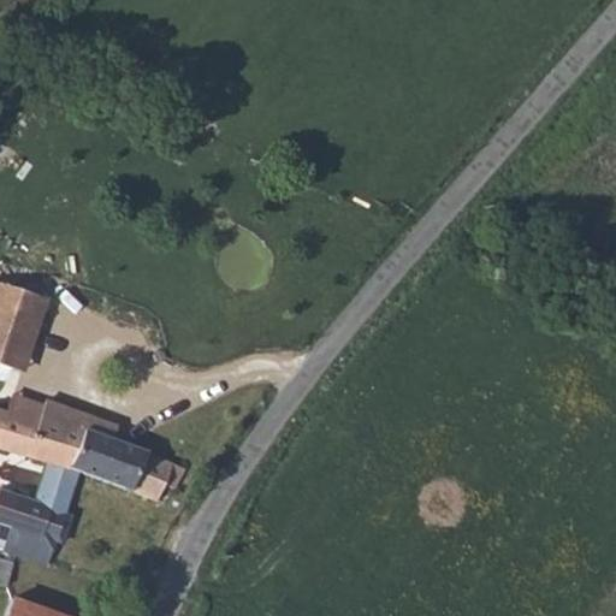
[(0,365),(9,368),(27,323),(37,325),(46,301),(0,284),(0,365)]
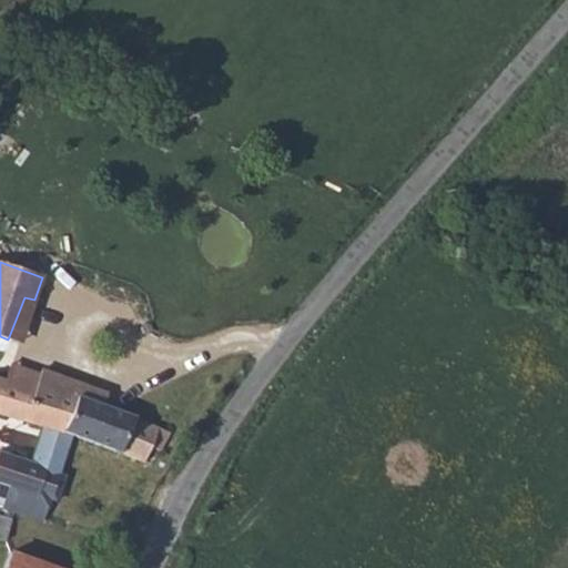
[(24,297),(8,340),(19,344),(34,300),(24,297)]
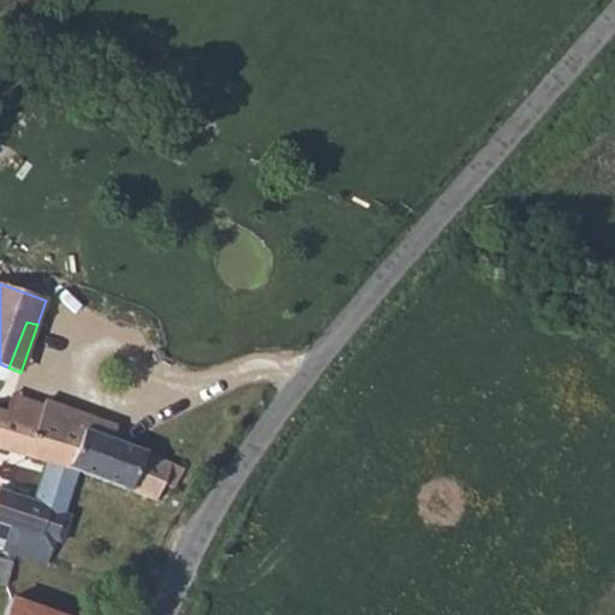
[(4,395),(0,401),(0,402),(29,413),(33,405),(4,395)]
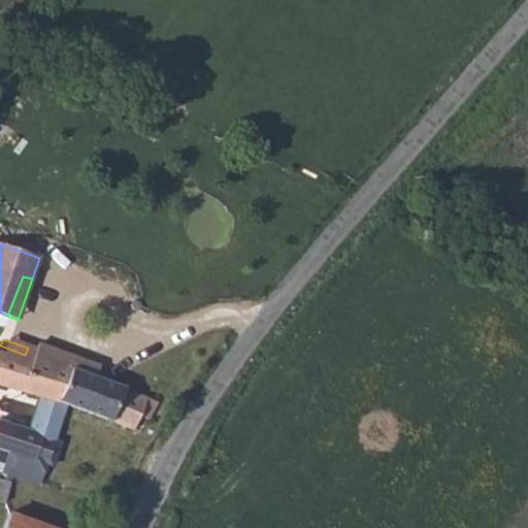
[(25,355),(0,345),(0,386),(39,396),(54,400),(64,404),(129,428),(136,415),(149,420),(156,400),(124,389),(125,387),(86,374),(72,370),(76,360),(31,343),(28,348),(25,355)]
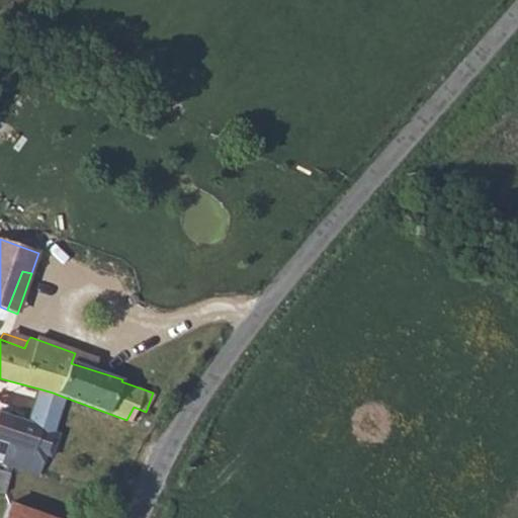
[(71,363),(84,367),(88,358),(75,353),(71,363)]
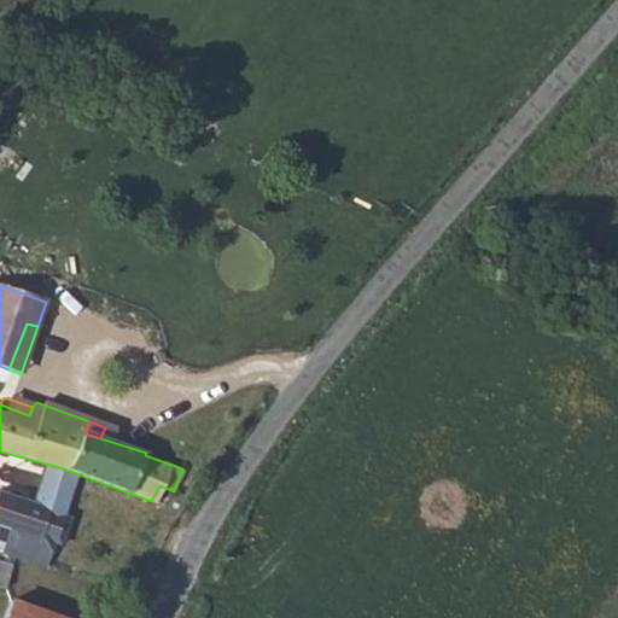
[(0,548),(29,560),(33,544),(59,553),(71,518),(64,517),(75,473),(63,468),(46,464),(33,503),(0,493),(0,548)]
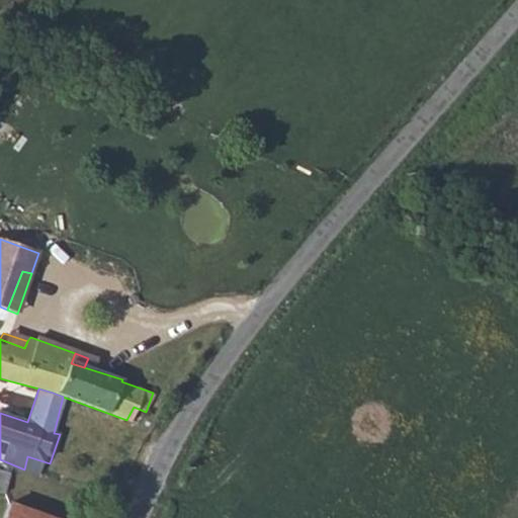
[(0,491),(4,493),(10,473),(0,469),(0,491)]
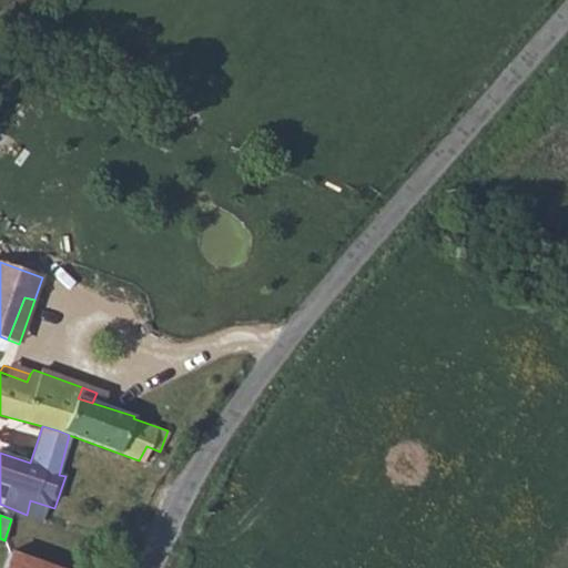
[(61,567),(6,549),(0,567),(61,567)]
